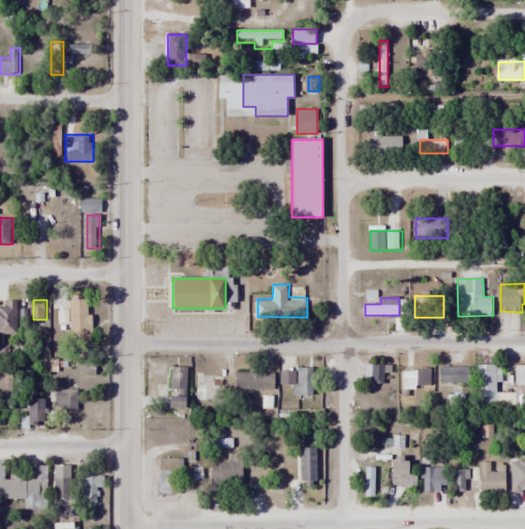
[(0,333),(20,334),(20,301),(6,301),(6,308),(0,307),(0,333)]
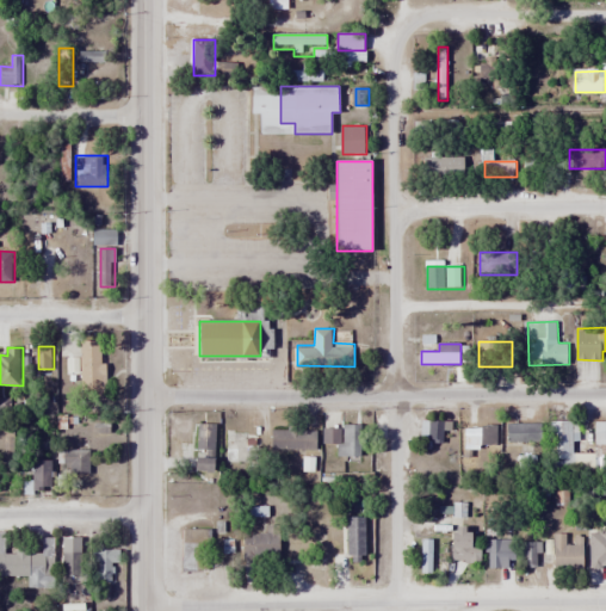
[(107,396),(107,350),(84,350),(84,396),(107,396)]
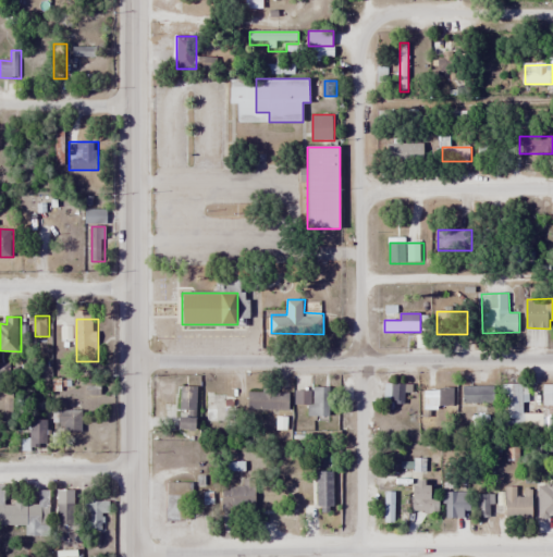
[(552,383),(543,384),(543,429),(552,428),(552,383)]
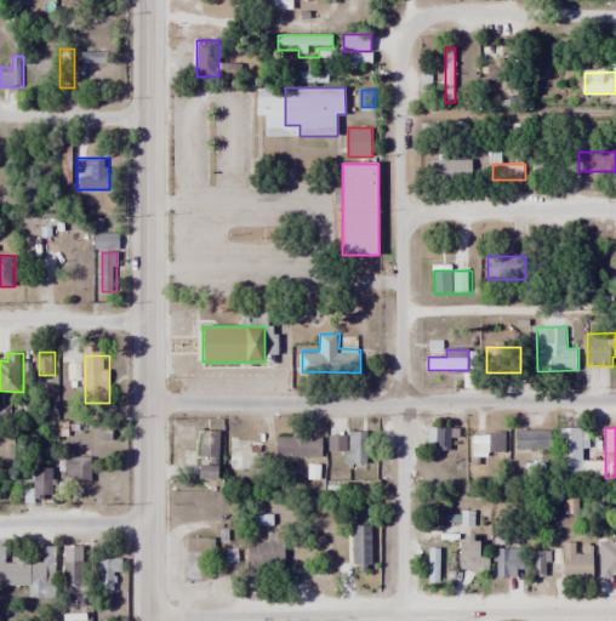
[(429,445),(457,446),(457,428),(431,428),(429,445)]
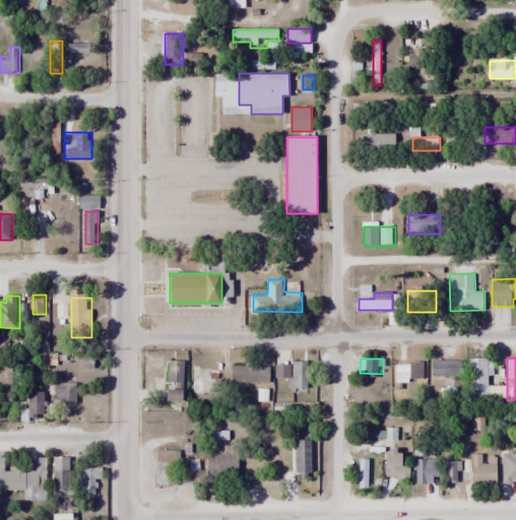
[(470,359),(470,395),(490,395),(490,359),(470,359)]
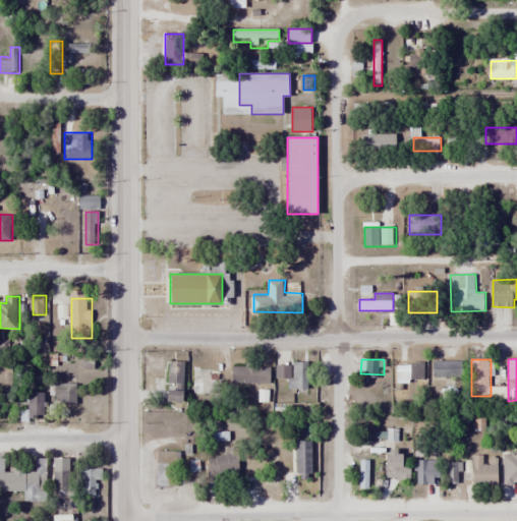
[(185,402),(186,360),(168,360),(168,402),(185,402)]
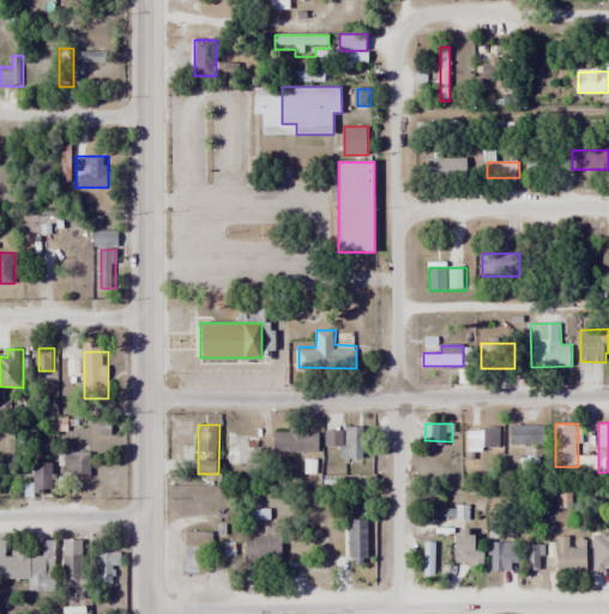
[(510,445),(546,445),(546,425),(510,425),(510,445)]
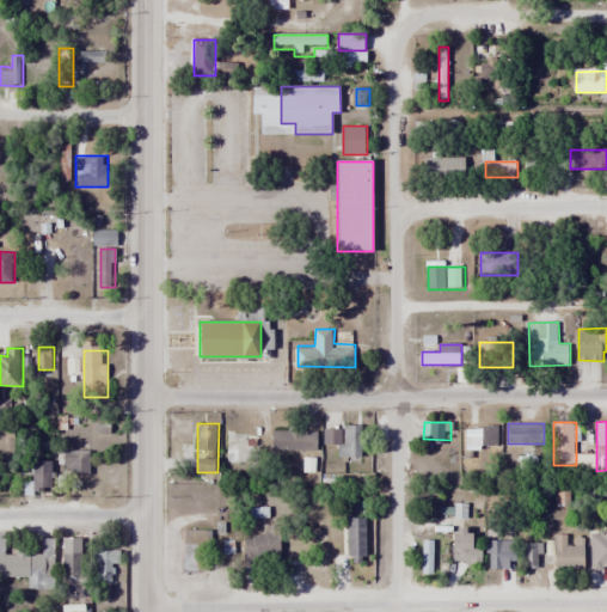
[(365,426),(344,426),(344,428),(326,428),(326,448),(347,448),(345,458),(365,458),(365,426)]
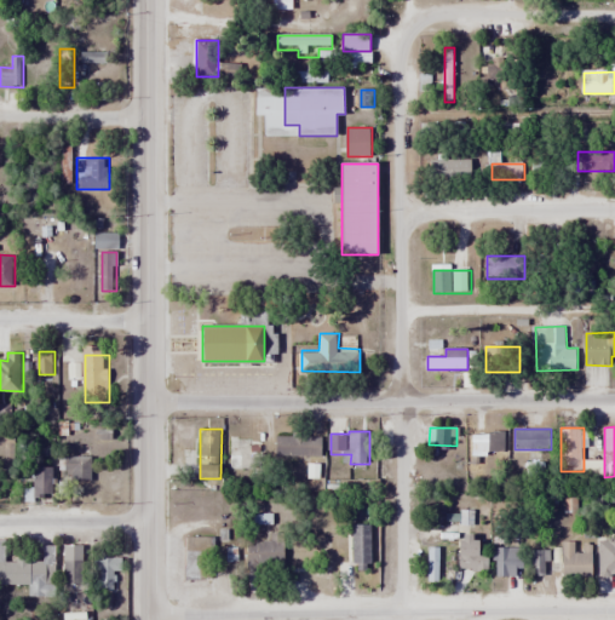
[(507,453),(507,432),(475,432),(475,453),(507,453)]
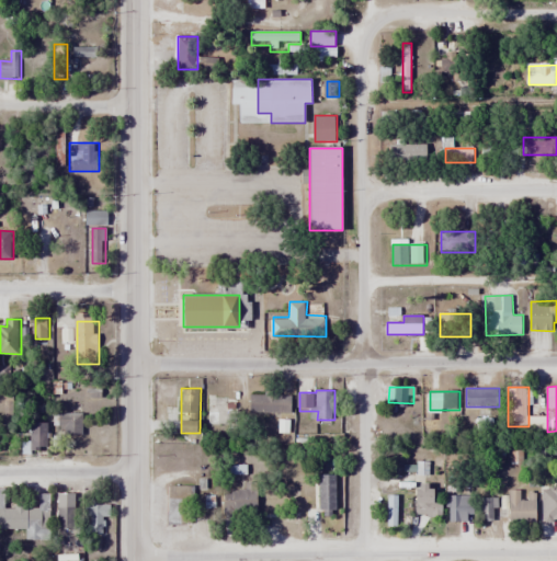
[(252,413),(293,413),(293,392),(252,392),(252,413)]
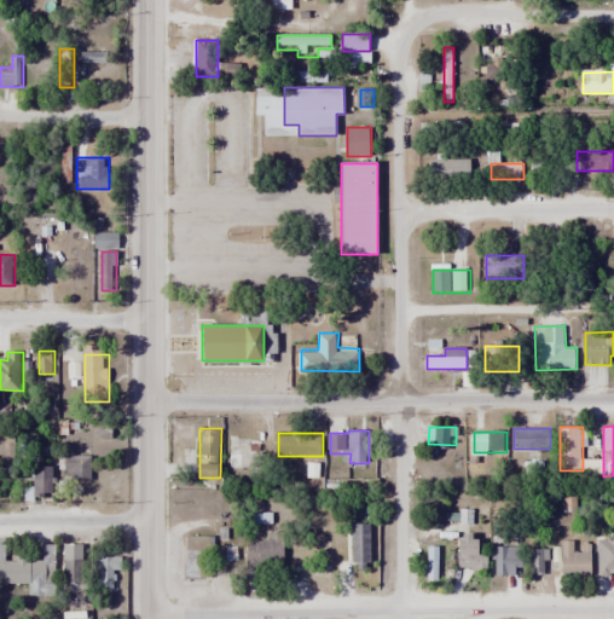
[(93,479),(93,456),(69,456),(69,479),(93,479)]
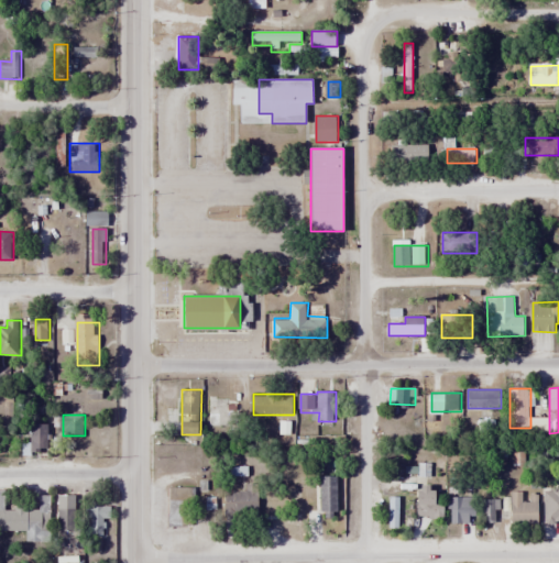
[(32,424),(32,452),(48,452),(48,424),(32,424)]
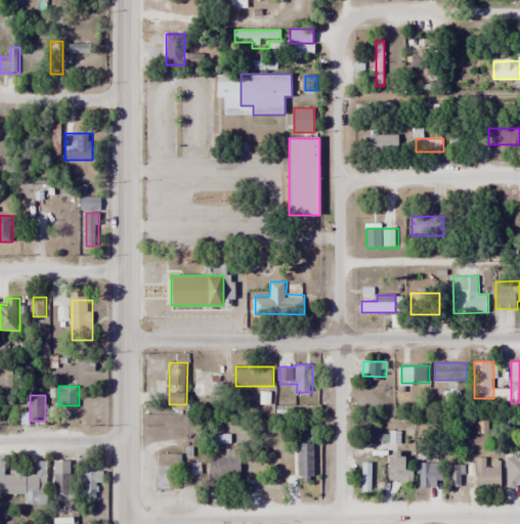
[(402,432),(381,432),(381,444),(402,444),(402,432)]
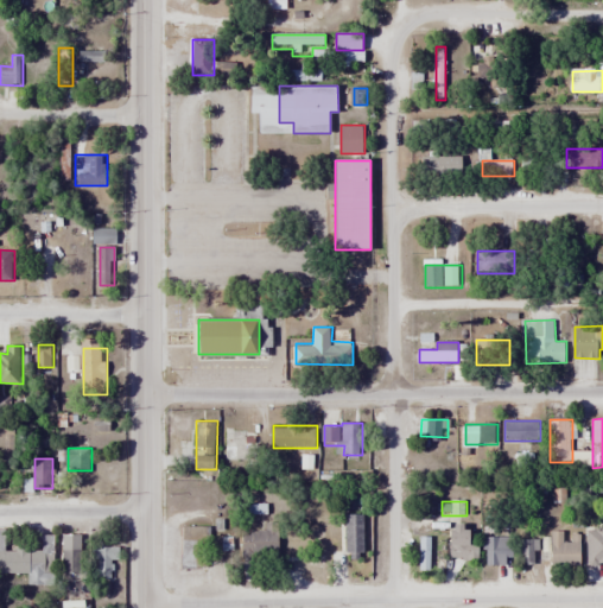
[(348,552),(366,552),(366,514),(348,514),(348,552)]
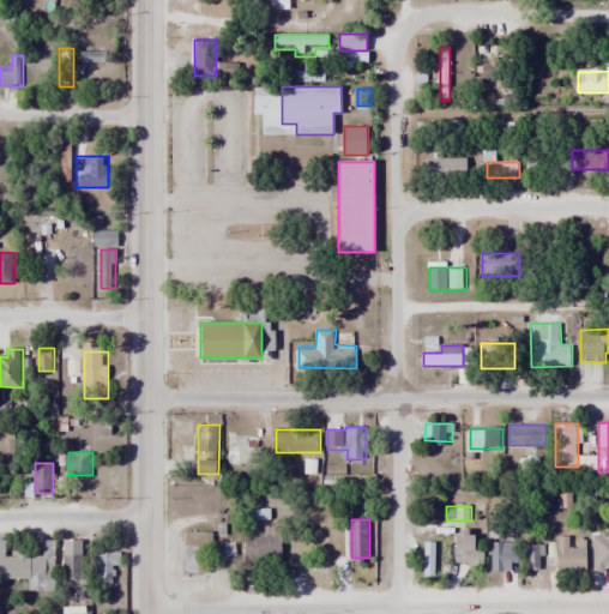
[(187,531),(187,573),(213,573),(213,531),(187,531)]
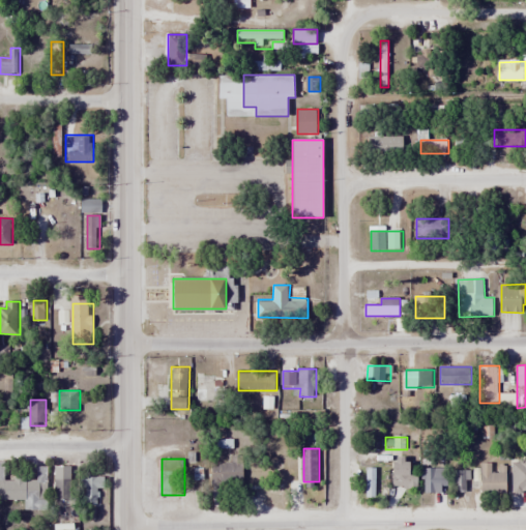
[(525,459),(514,459),(514,493),(525,492),(525,459)]
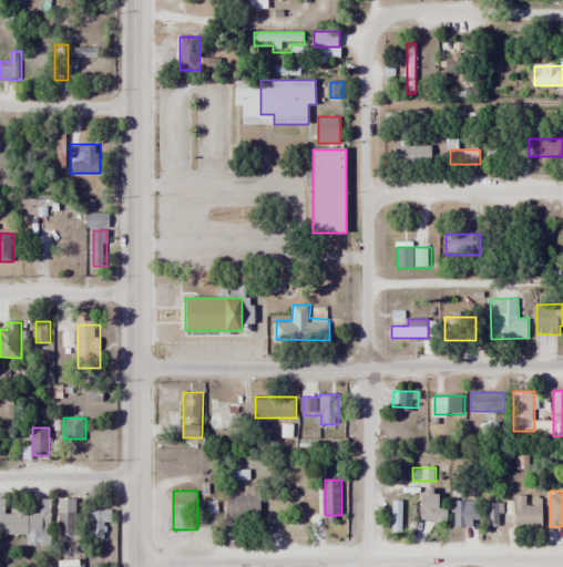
[(449,521),(449,493),(421,493),(421,521),(449,521)]
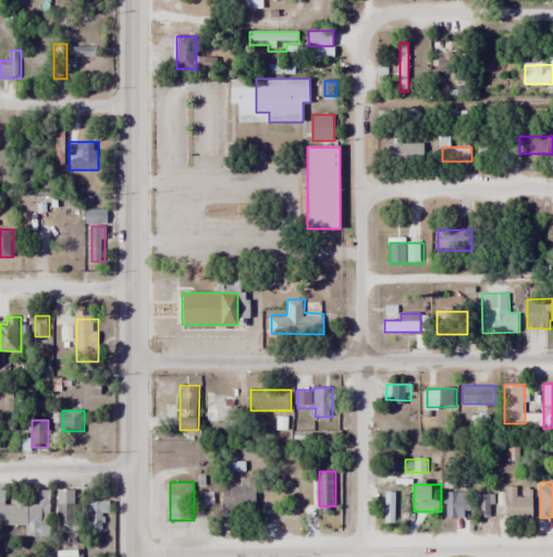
[(223,511),(256,511),(256,486),(223,486),(223,511)]
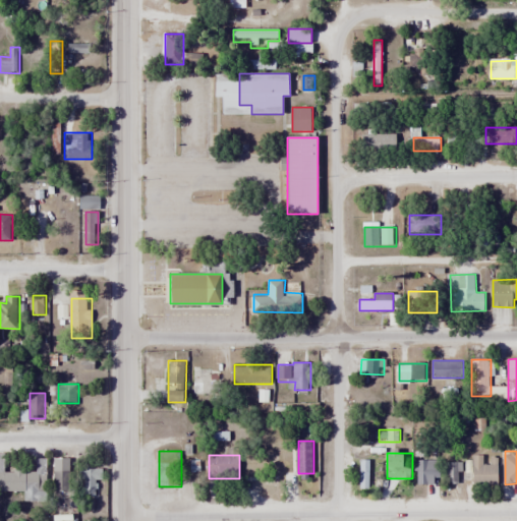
[(499,485),(499,455),(474,455),(474,485),(499,485)]
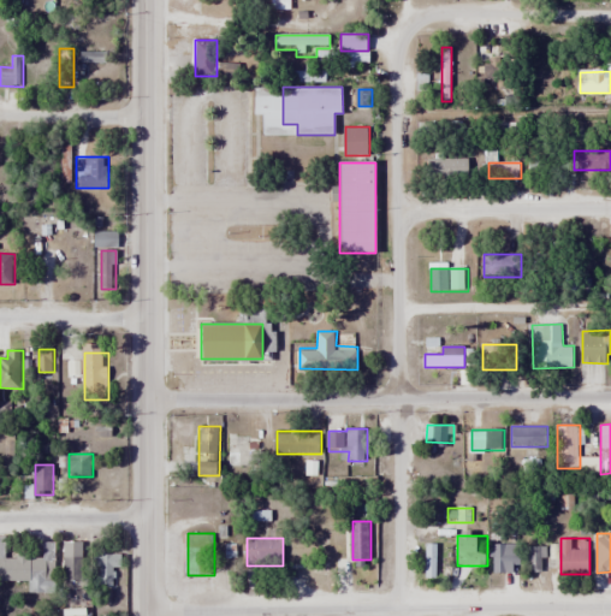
[(57,542),(45,543),(46,557),(0,557),(0,580),(33,580),(33,592),(58,592),(57,542)]
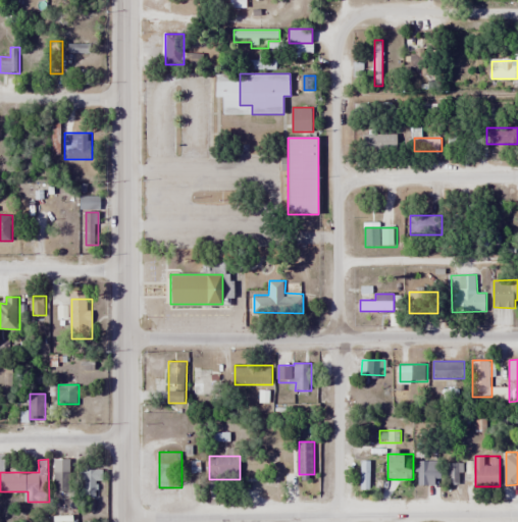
[(419,485),(441,485),(441,461),(419,461),(419,485)]
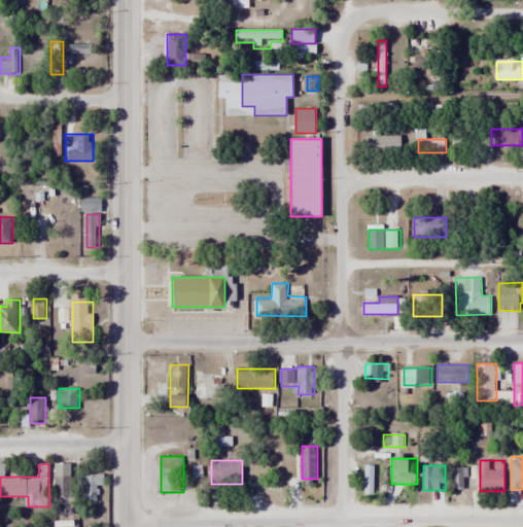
[(247,484),(264,483),(263,466),(246,467),(247,484)]
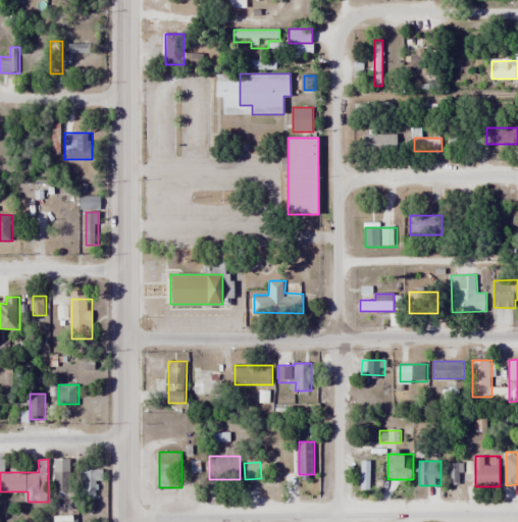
[(464,463),(448,463),(448,484),(464,484),(464,463)]
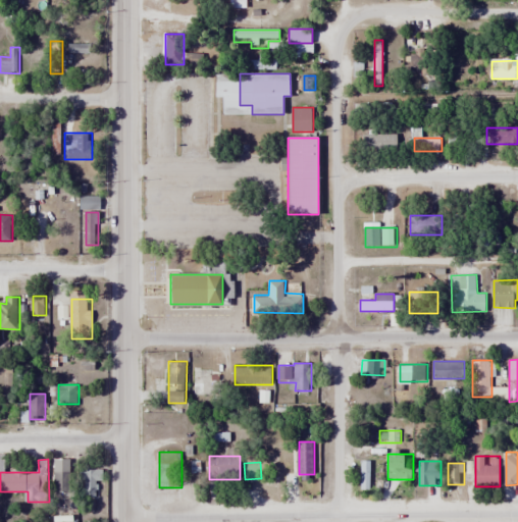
[(72,492),(72,468),(56,468),(56,492),(72,492)]
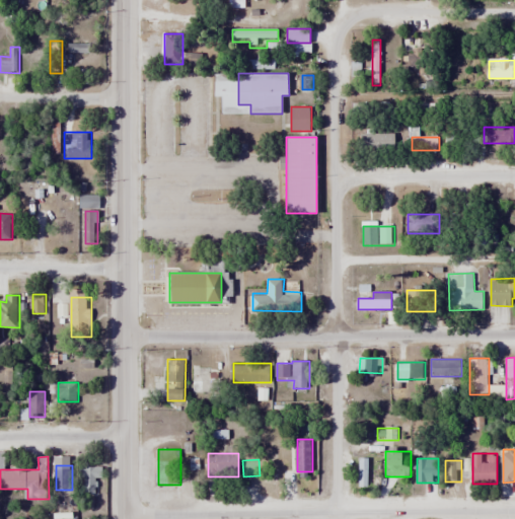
[(101,466),(77,466),(77,495),(101,495),(101,466)]
